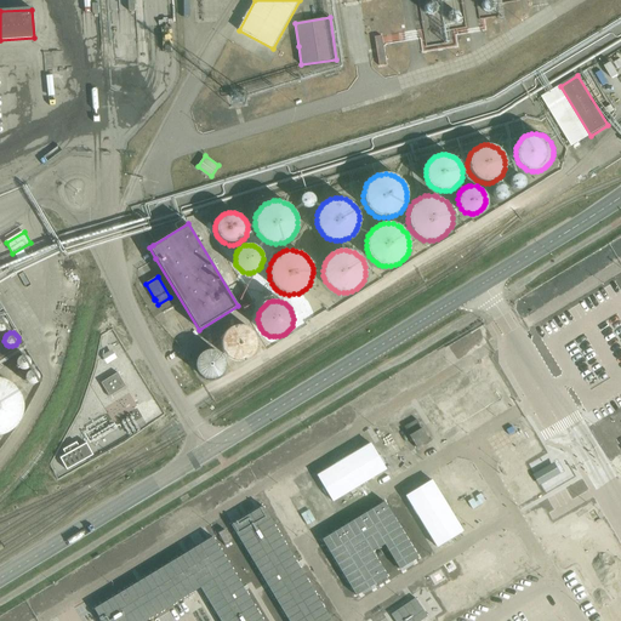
[(229,359),(235,369),(252,359),(245,348),(229,359)]
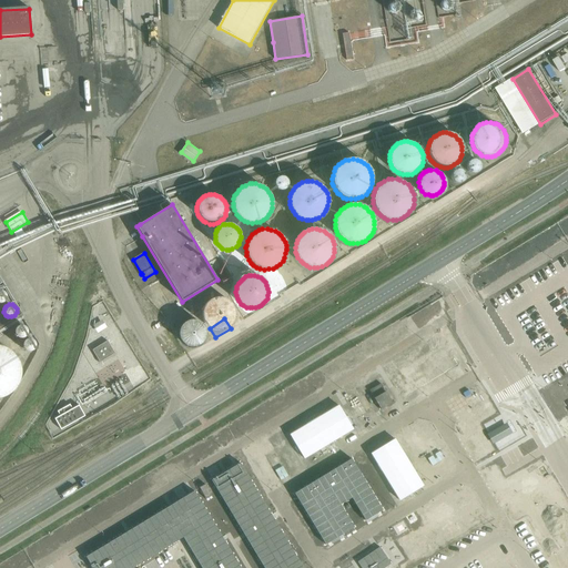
[(206,334),(205,331),(205,328),(203,326),(202,324),(199,322),(198,322),(194,321),(191,321),(188,322),(185,323),(182,324),(181,326),(180,330),(179,332),(179,334),(179,336),(180,340),(182,343),(186,346),(189,347),(191,347),(193,347),(196,347),(200,346),(202,344),(203,342),(205,340),(205,337),(206,334)]
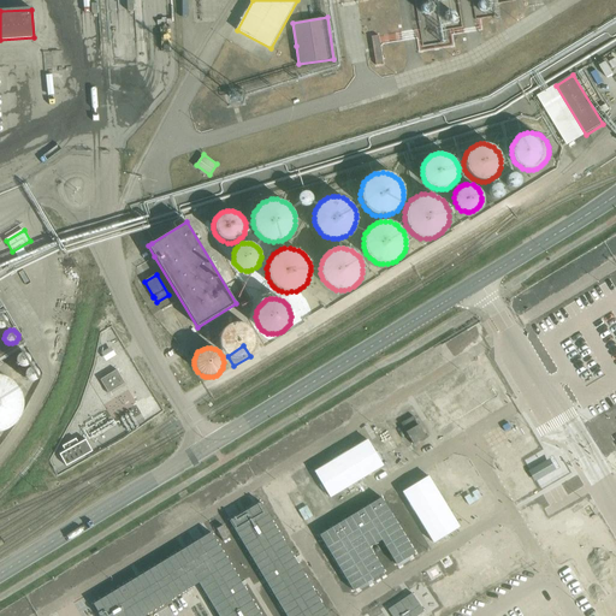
[(19,365),(22,367),(25,367),(29,365),(31,362),(31,359),(29,355),(27,353),(23,353),(19,355),(17,357),(17,361),(19,365)]
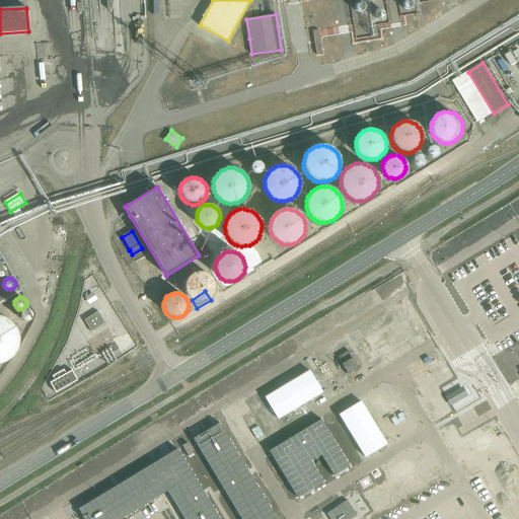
[(24,319),(26,321),(29,321),(32,319),(33,317),(34,314),(32,311),(30,309),(27,309),(24,311),(22,313),(22,316),(24,319)]
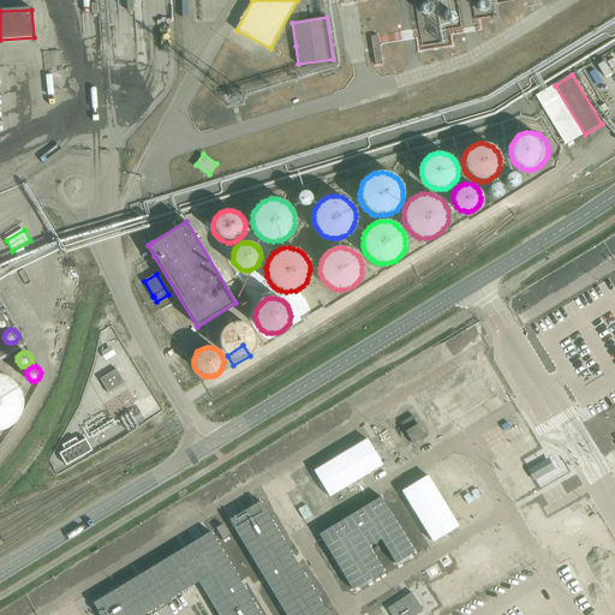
[(107,393),(124,383),(115,370),(99,380),(107,393)]
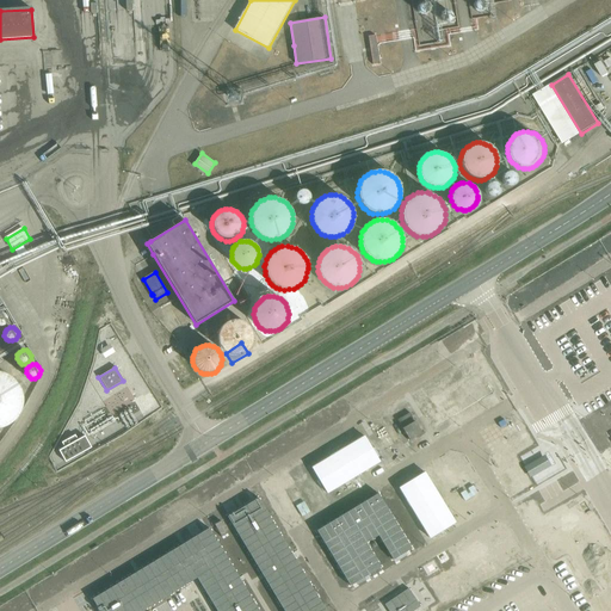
[(433,430),(493,393),(477,368),(418,403),(433,430)]
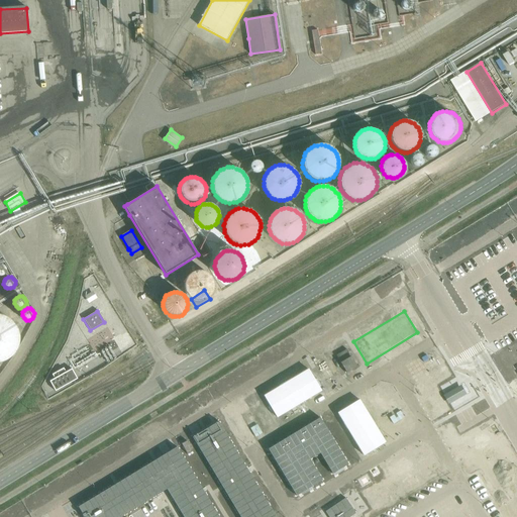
[(0,364),(3,364),(13,358),(20,348),(21,336),(17,326),(8,318),(0,315),(0,364)]
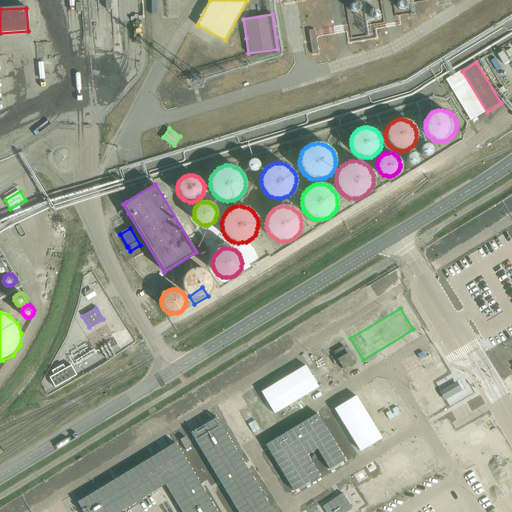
[(353,363),(341,343),(331,349),(343,369),(353,363)]
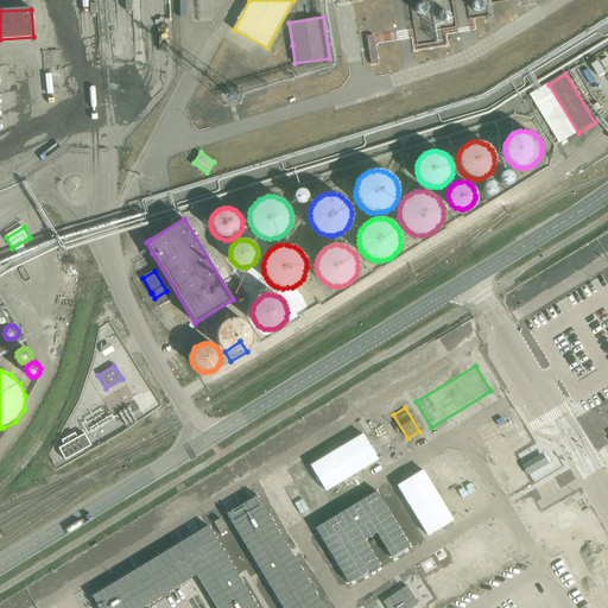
[(483,435),(489,448),(515,437),(510,424),(483,435)]
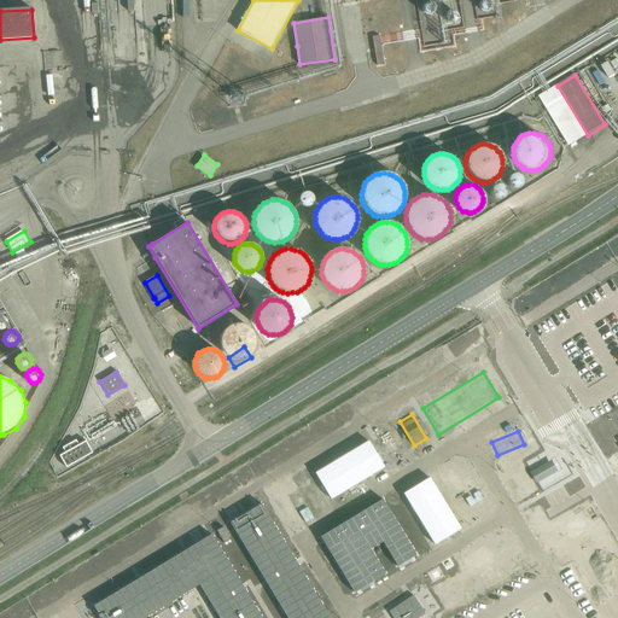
[(93,453),(86,441),(79,445),(76,441),(63,448),(65,453),(59,456),(66,468),(93,453)]
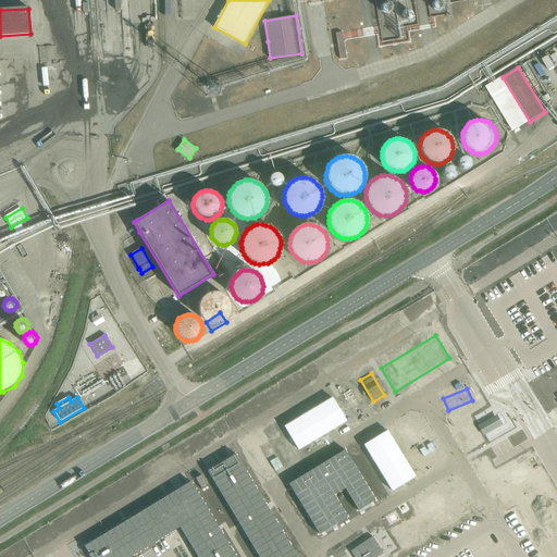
[(331,397),(283,426),(297,449),(345,420),(331,397)]
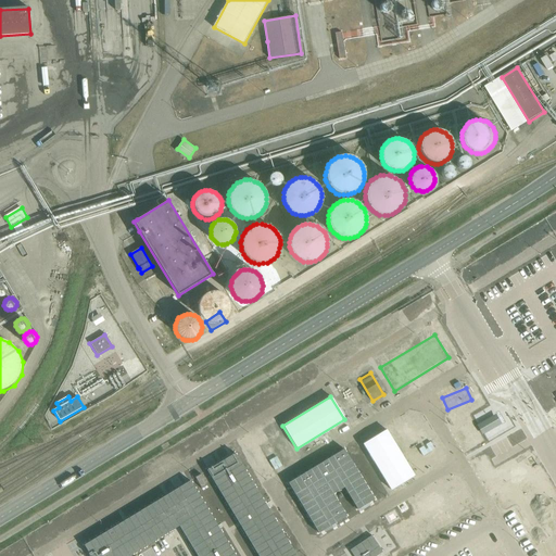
[(500,425),(464,444),(489,492),(526,471),(500,425)]
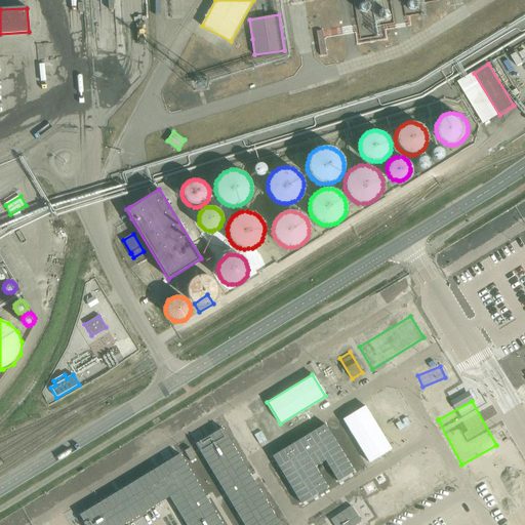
[(364,405),(341,418),(368,462),(391,449),(364,405)]
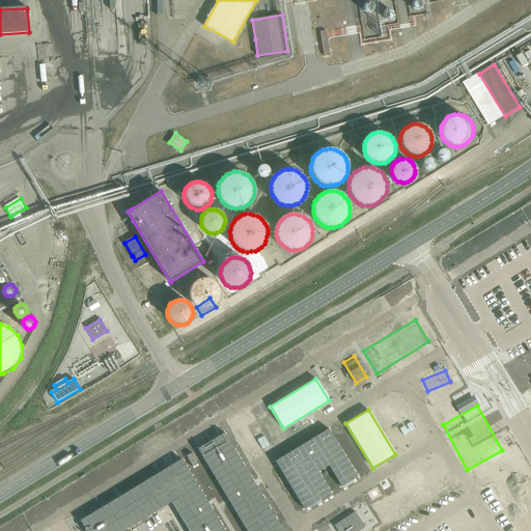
[(255,424),(244,429),(256,453),(268,448),(255,424)]
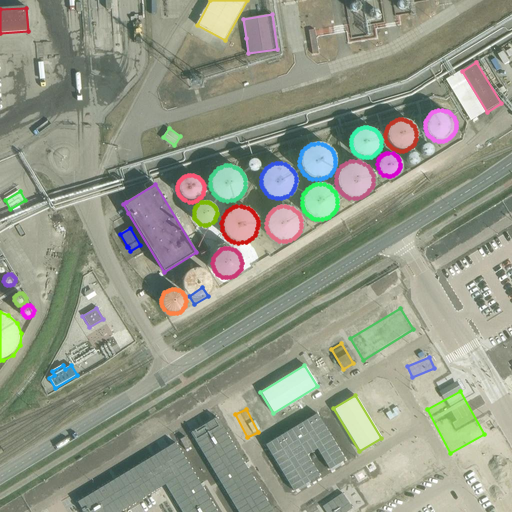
[(390,428),(407,420),(405,416),(388,423),(390,428)]
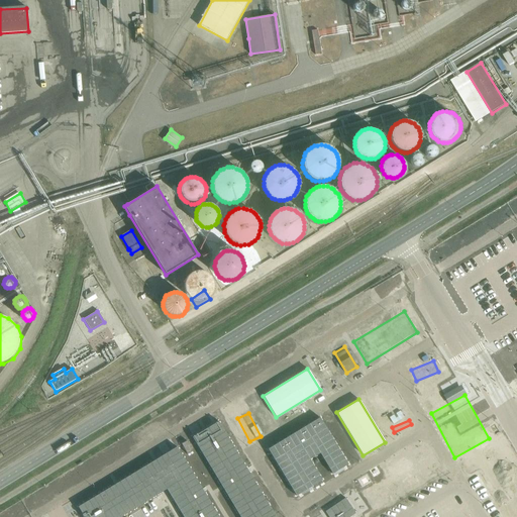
[(333,421),(321,427),(330,444),(341,438),(333,421)]
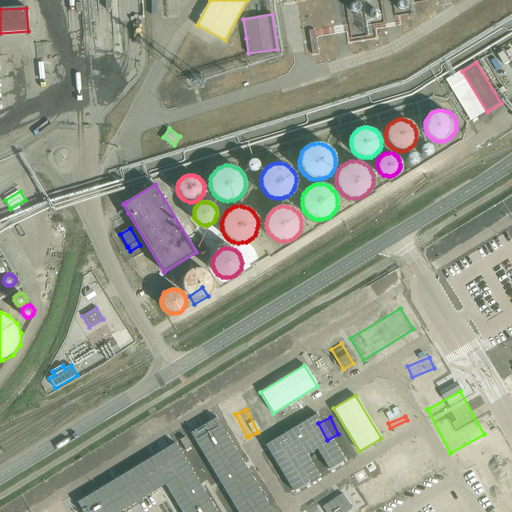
[(273,511),(216,418),(191,433),(238,511),(273,511)]
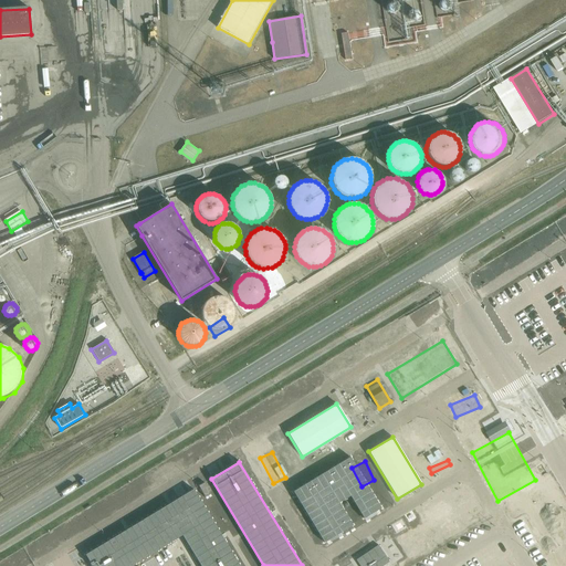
[(333,503),(348,494),(334,470),(318,479),(333,503)]
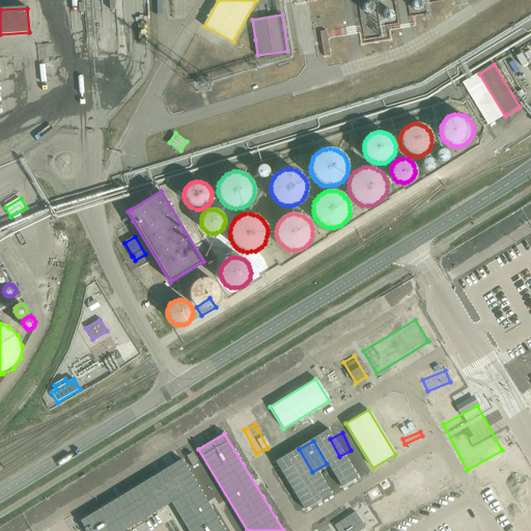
[(294,458),(272,472),(288,499),(310,485),(294,458)]
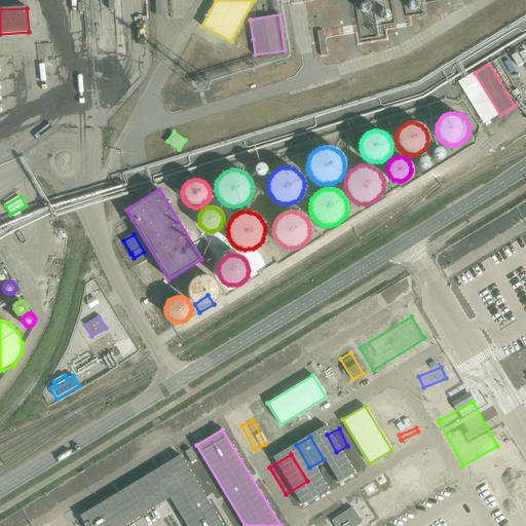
[(223,525),(180,455),(80,516),(85,525),(122,525),(170,497),(187,525),(223,525)]
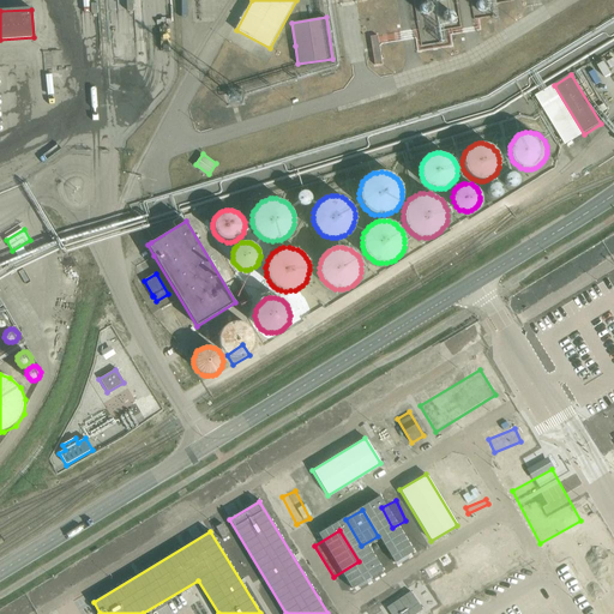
[(403,554),(423,546),(417,531),(397,541),(403,554)]
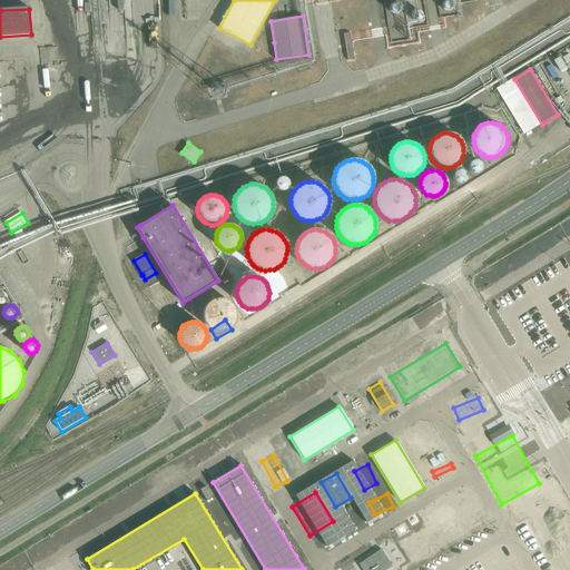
[(333,514),(347,538),(371,523),(356,500),(333,514)]
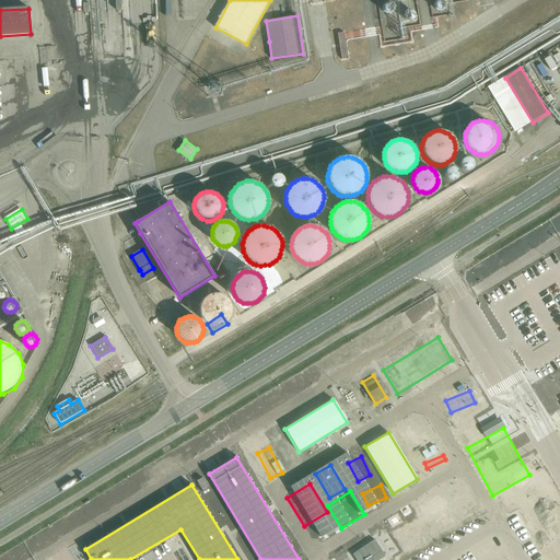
[(409,520),(386,533),(398,556),(422,544),(409,520)]
